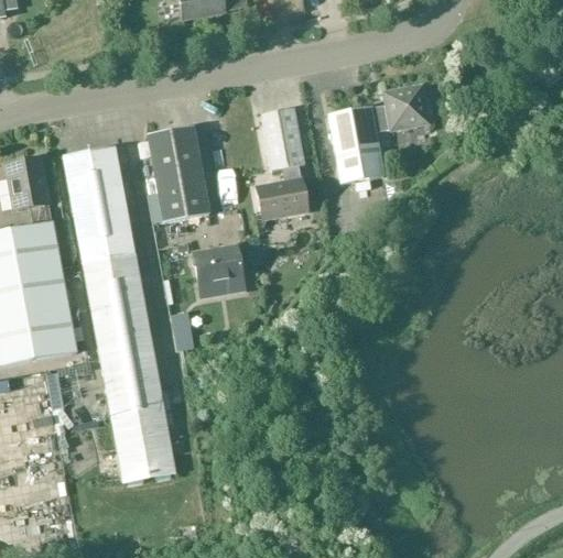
[(0,0),(0,15),(4,15),(3,9),(17,7),(15,0),(0,0)]
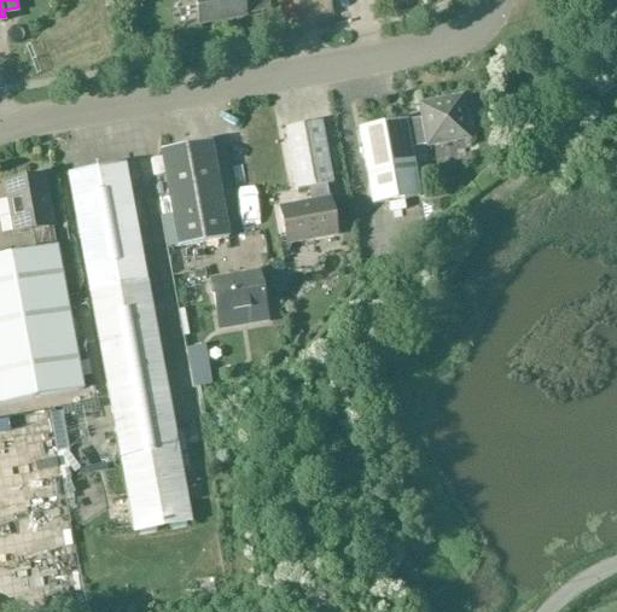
[(198,0),(202,19),(246,12),(245,10),(269,6),(268,0),(198,0)]
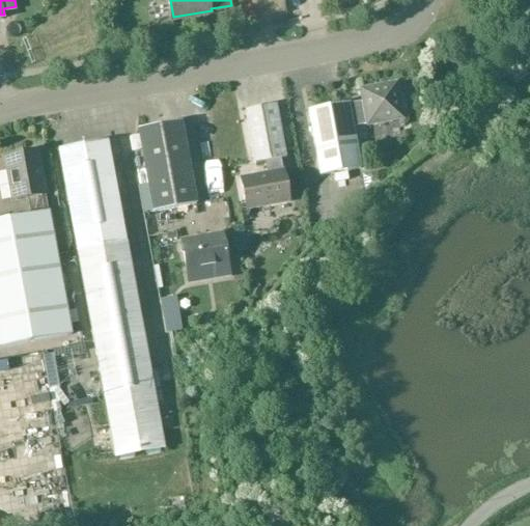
[(350,101),(350,100),(309,107),(321,172),(362,165),(355,123),(367,120),(367,122),(405,115),(397,79),(361,85),(363,98),(350,101)]
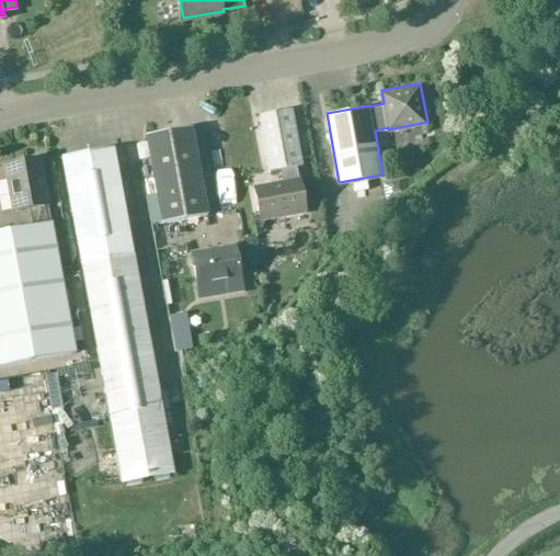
[(133,116),(151,111),(149,101),(130,105),(133,116)]
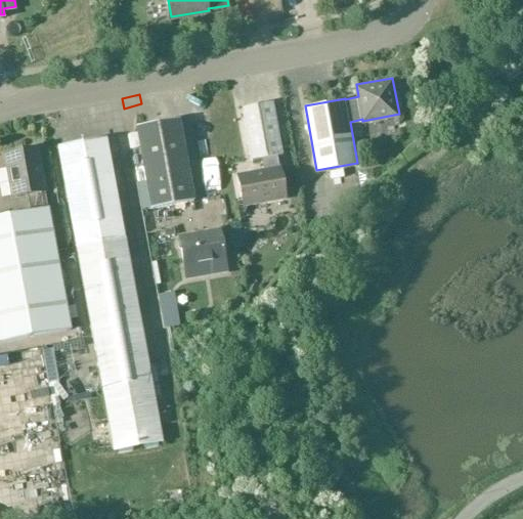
[(273,98),(243,104),(253,158),(262,156),(264,168),(237,173),(244,204),(287,196),(280,165),(277,153),(282,152),(273,98)]
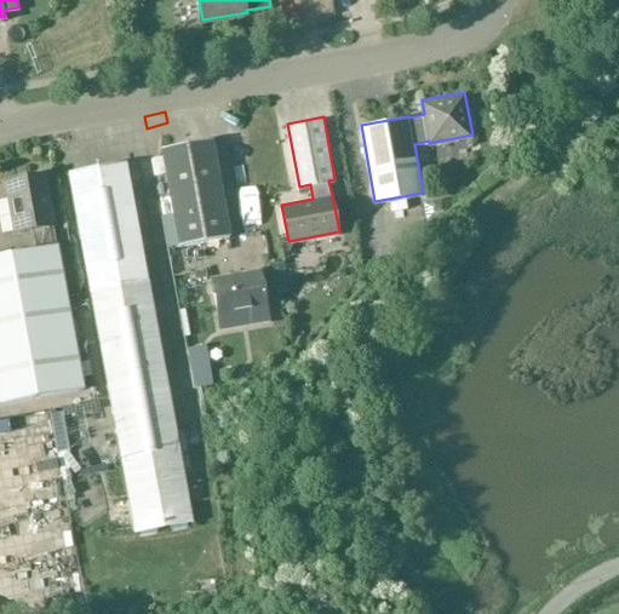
[(162,147),(164,150),(181,244),(230,234),(212,137),(162,147)]
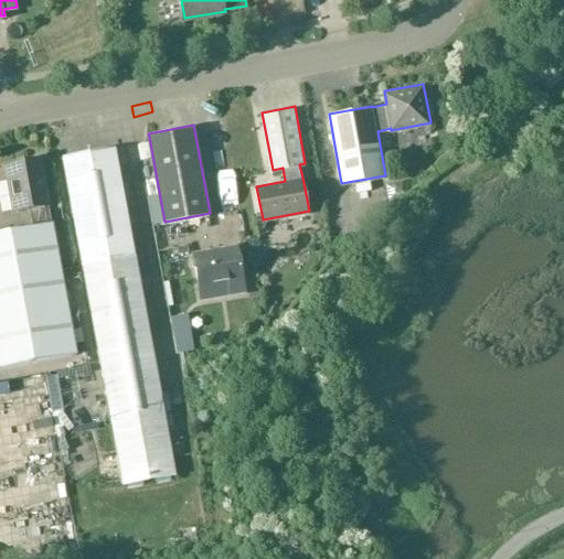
[(63,154),(83,262),(123,481),(176,472),(115,146),(63,154)]
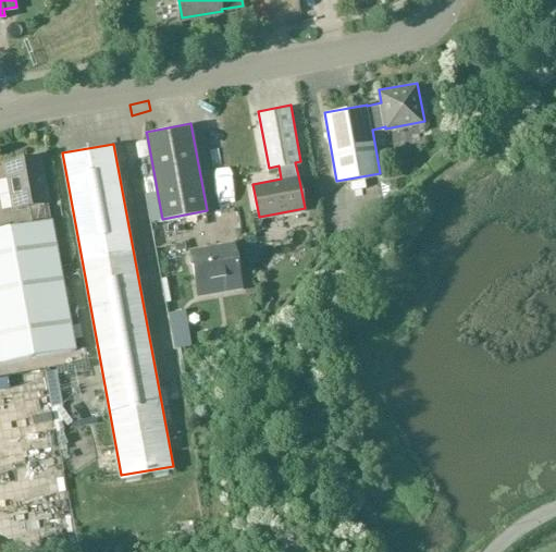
[(0,228),(0,360),(76,347),(52,219),(51,219),(48,200),(40,155),(5,161),(14,207),(32,204),(35,222),(0,228)]
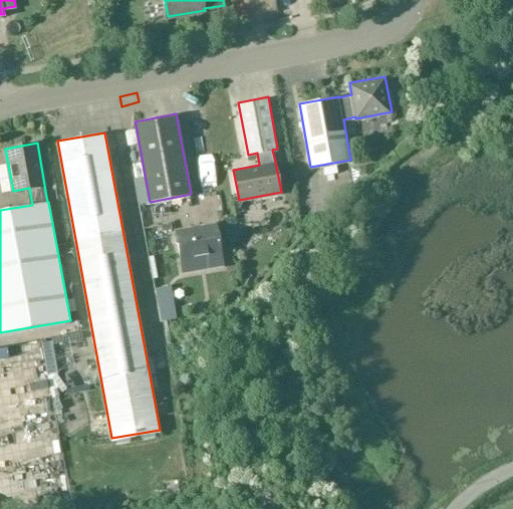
[(179,241),(181,253),(182,261),(222,254),(216,222),(176,229),(177,231),(175,234),(176,240),(179,241)]
